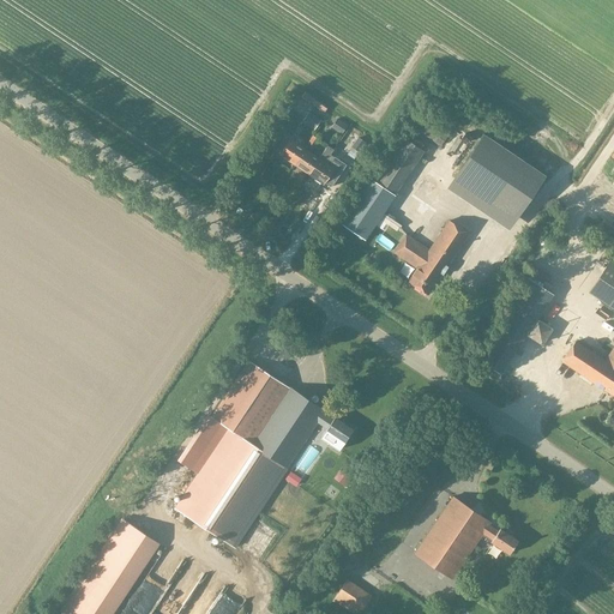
[(456,59),(449,66),(456,72),(462,65),(456,59)]
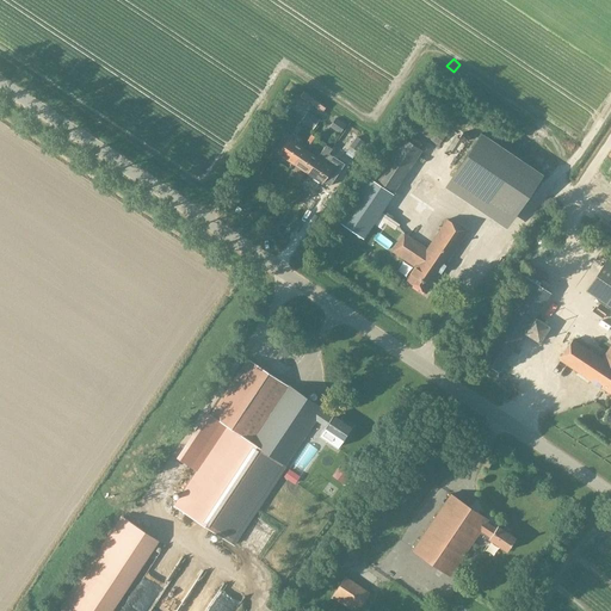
[(438,146),(445,135),(417,116),(409,127),(438,146)]
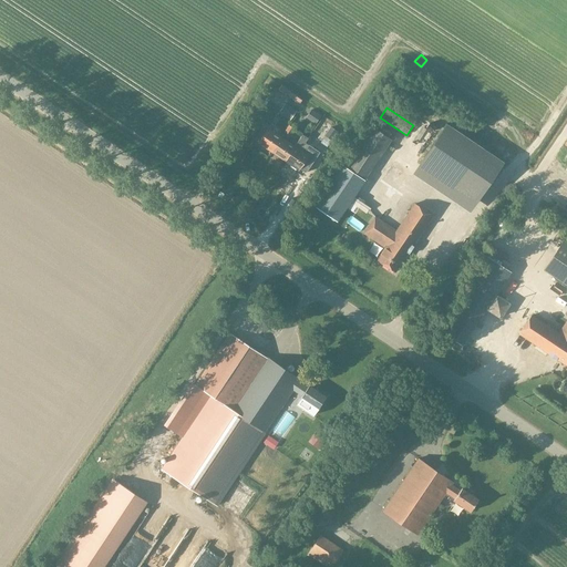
[(342,164),(364,178),(391,140),(369,124),(342,164)]
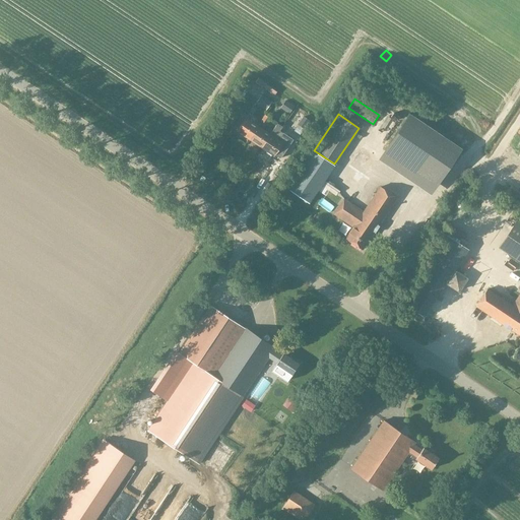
[(408,114),(384,149),(437,186),(461,149),(408,114)]
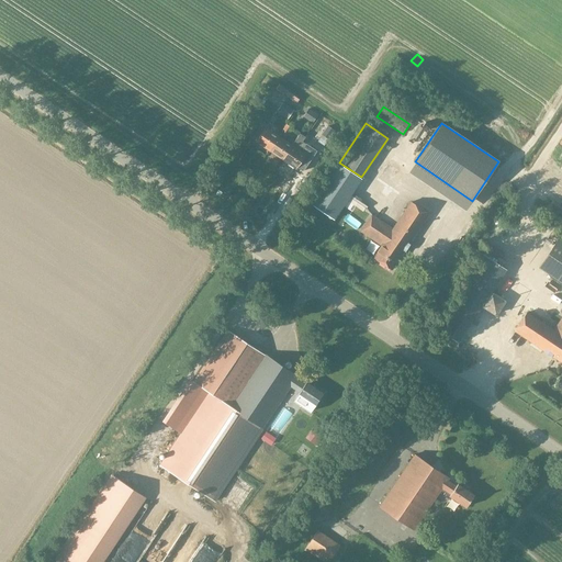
[(288,134),(292,127),(287,124),(281,131),(288,134)]
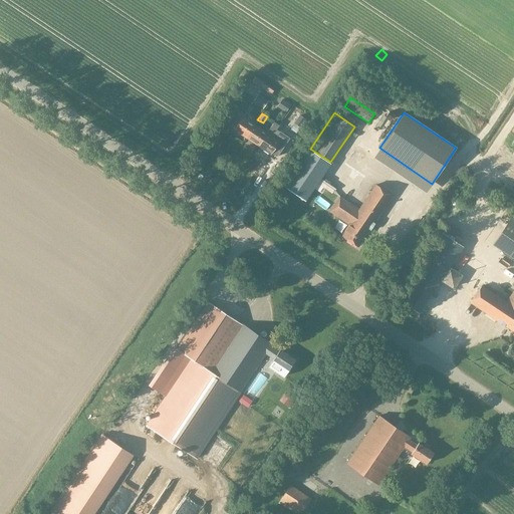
[(254,124),(247,119),(242,116),(233,130),(245,138),(254,124)]
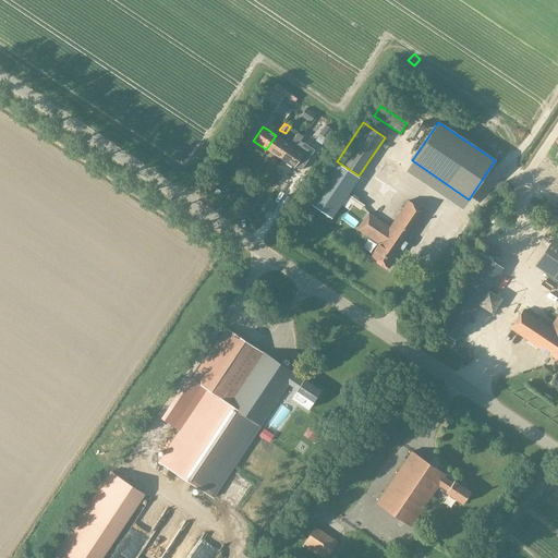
[(303,154),(294,148),(298,143),(306,148),(311,142),(298,133),(289,145),(280,159),(293,168),(303,154)]
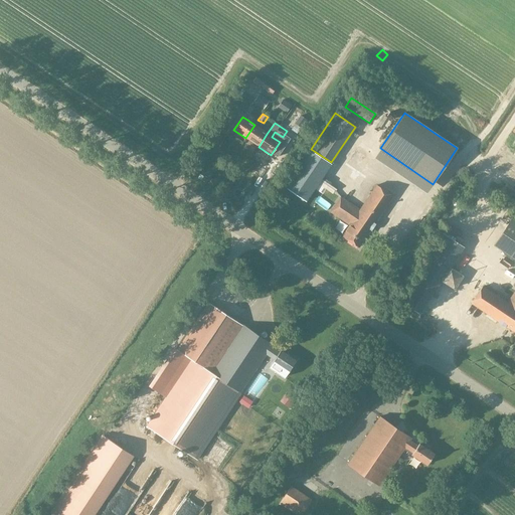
[(259,147),(267,134),(254,125),(245,138),(259,147)]
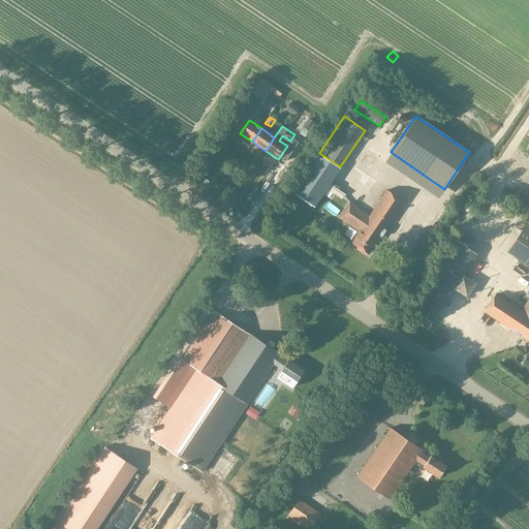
[(318,154),(291,193),(313,209),(340,168),(341,168),(318,154)]
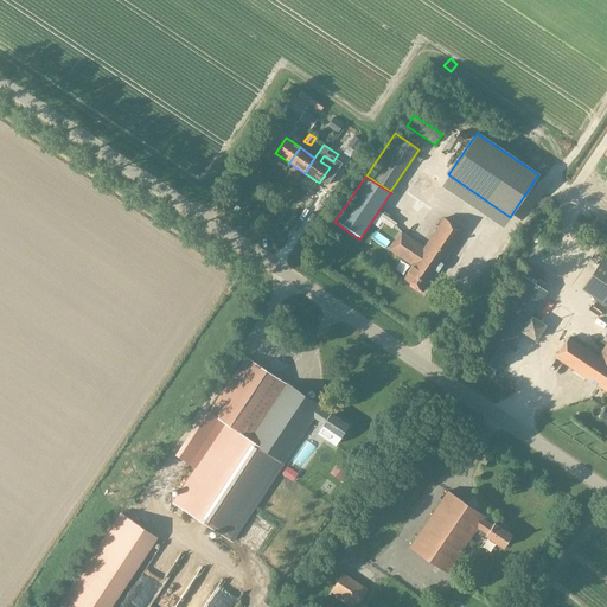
[(441,263),(464,231),(443,218),(423,248),(402,232),(389,250),(411,266),(403,279),(422,292),(436,272),(436,273),(442,264),(441,263)]
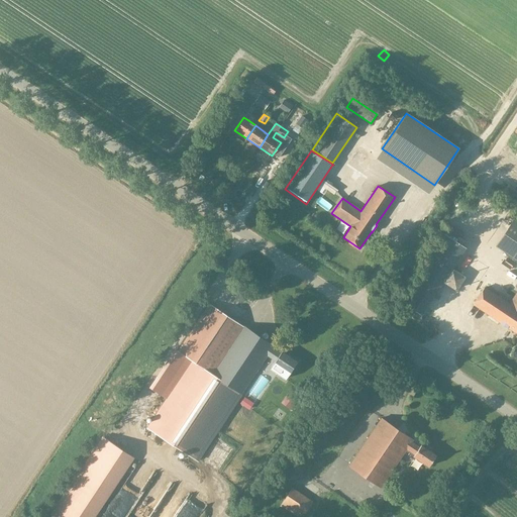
[(330,205),(337,197),(326,188),(319,196),(330,205)]
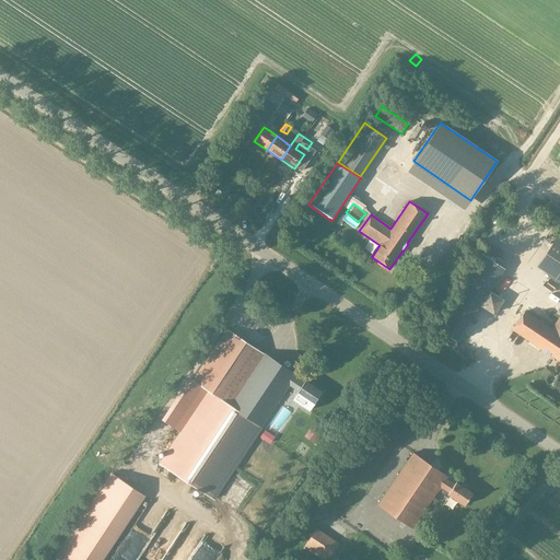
[(540,241),(545,234),(532,224),(527,230),(540,241)]
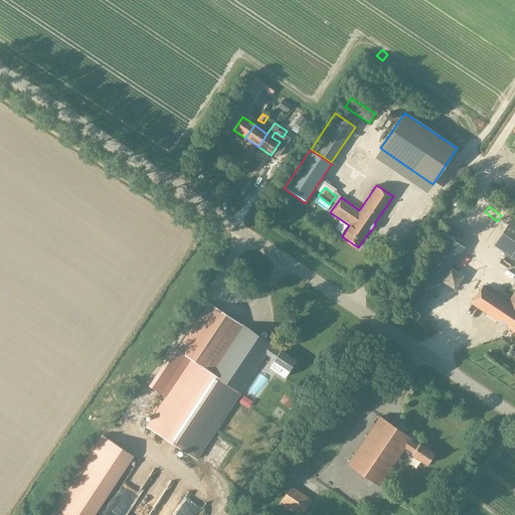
[(341,232),(345,223),(338,220),(334,230),(341,232)]
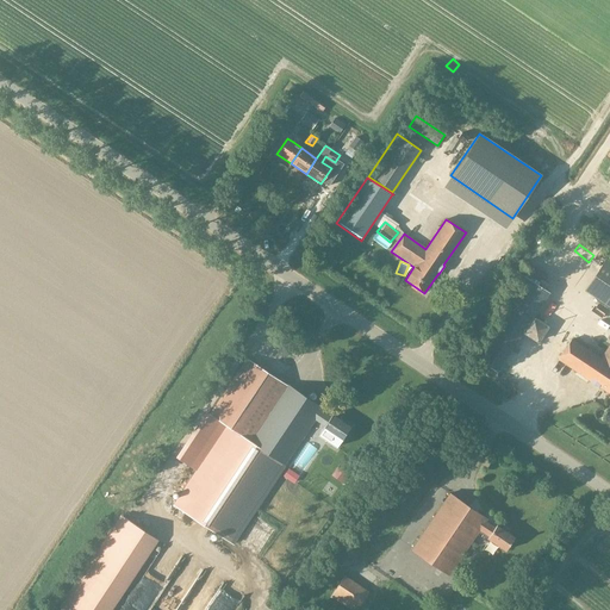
[(609,263),(604,261),(584,291),(609,307),(609,263)]
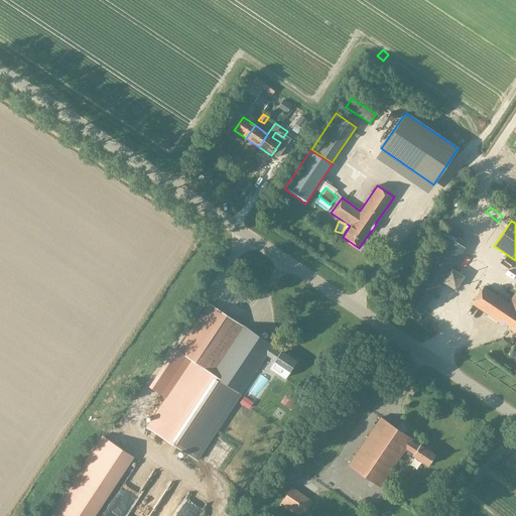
[(472,228),(467,229),(468,244),(474,244),(474,239),(484,238),(485,244),(492,244),(491,233),(473,234),(472,228)]
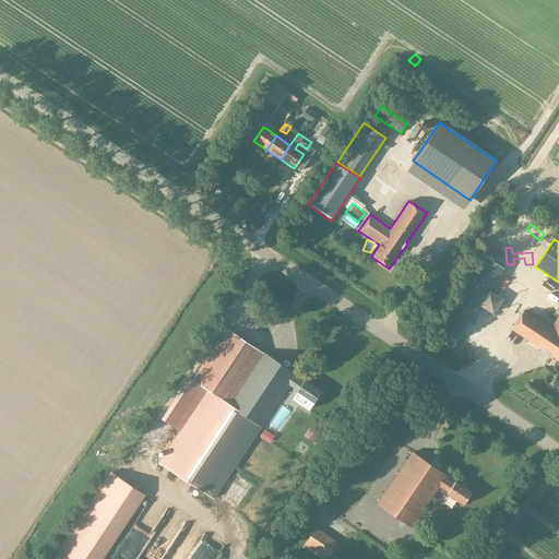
[(478,305),(491,313),(501,299),(488,290),(502,268),(484,256),(480,253),(432,326),(437,329),(455,341),(478,305)]
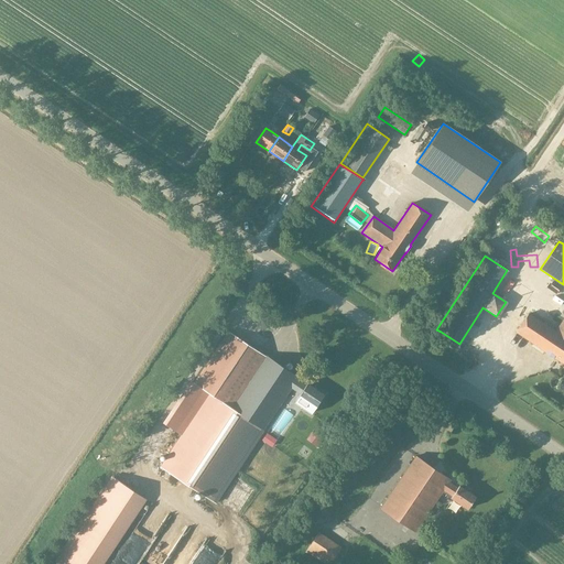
[(563,318),(555,332),(528,314),(516,333),(563,364),(563,318)]
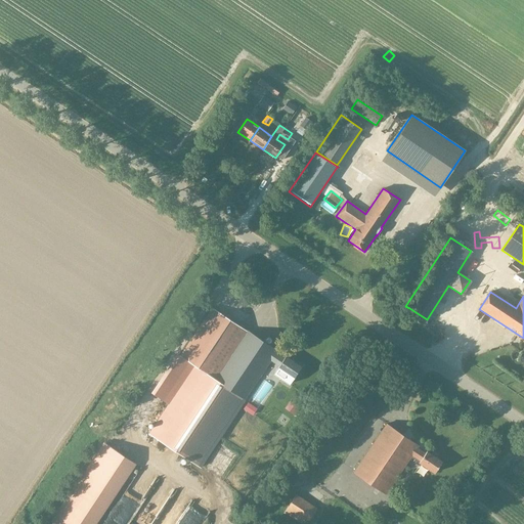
[(148,433),(161,441),(200,467),(245,399),(245,398),(270,360),(276,350),(212,308),(180,356),(193,364),(174,394),(168,403),(148,433)]
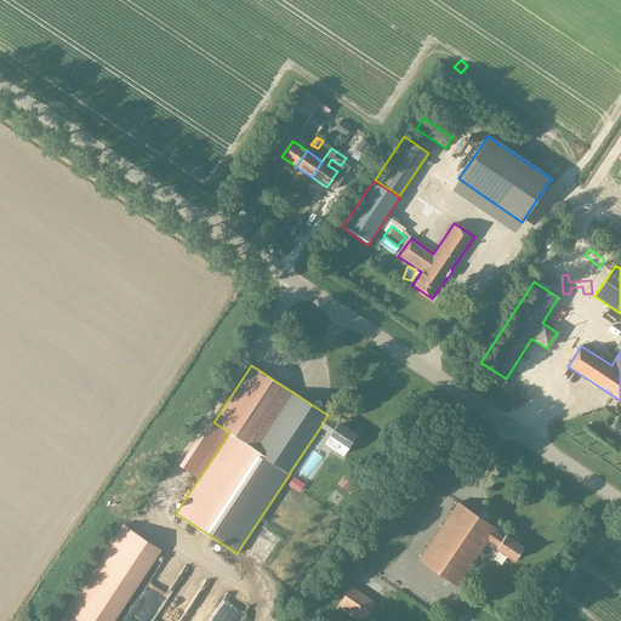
[(328,415),(320,427),(330,433),(329,436),(324,443),(342,455),(357,434),(328,415)]
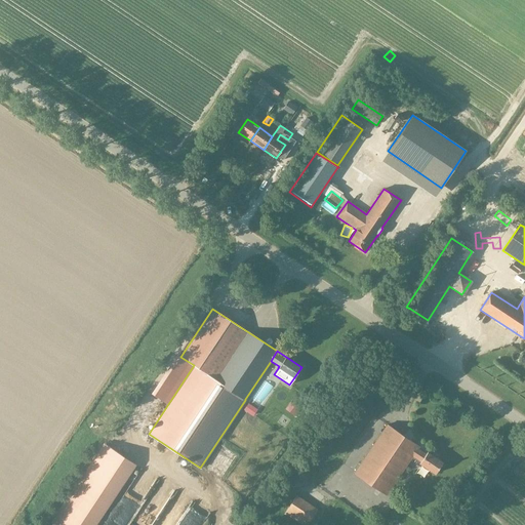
[(164,388),(158,397),(157,397),(168,404),(174,395),(164,388)]
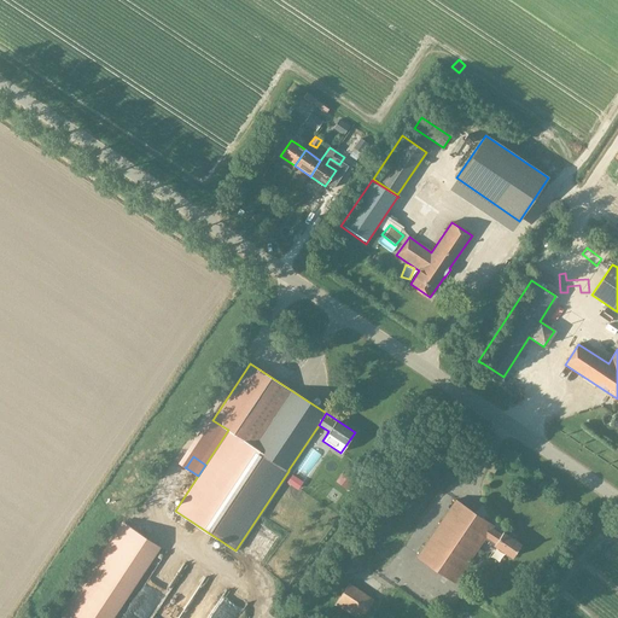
[(138,512),(143,496),(133,494),(128,509),(138,512)]
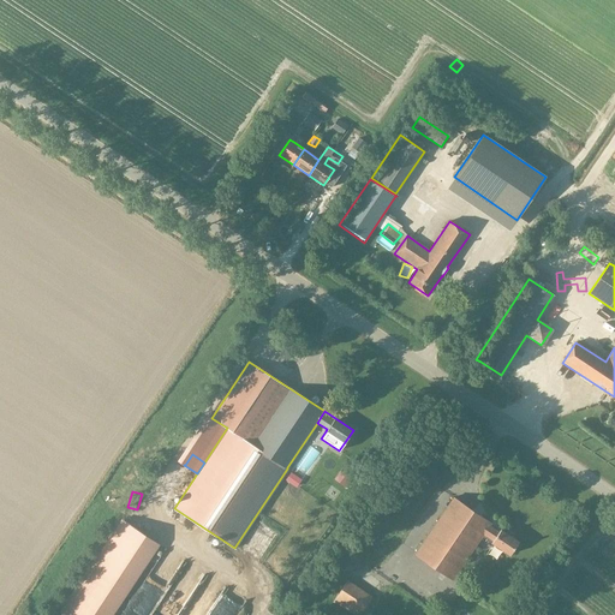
[(452,580),(482,537),(509,555),(519,542),(500,530),(499,532),(489,526),(490,524),(453,499),(415,555),(452,580)]
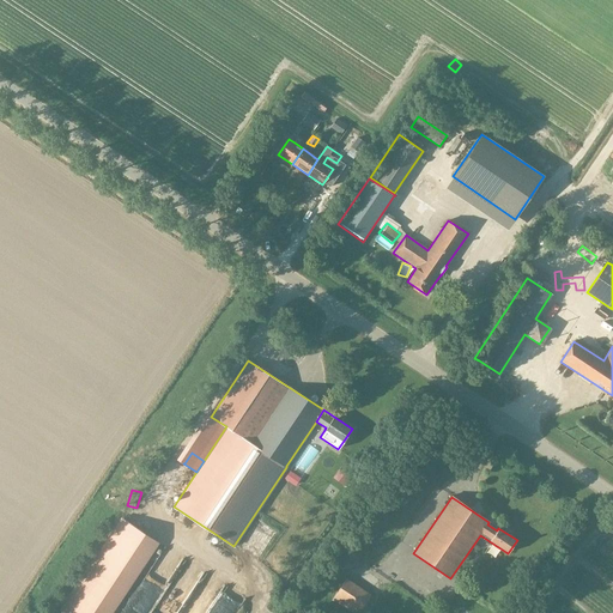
[(121,519),(59,612),(98,612),(149,538),(121,519)]
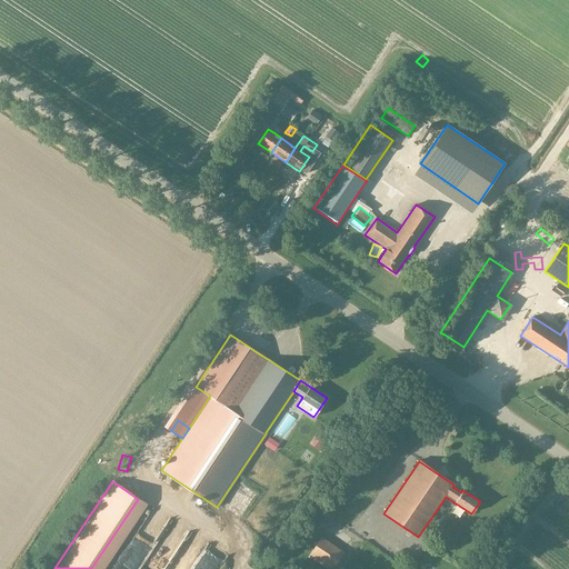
[(347,555),(343,552),(321,538),(309,557),(328,568),(332,568),(337,563),(339,566),(347,555)]
